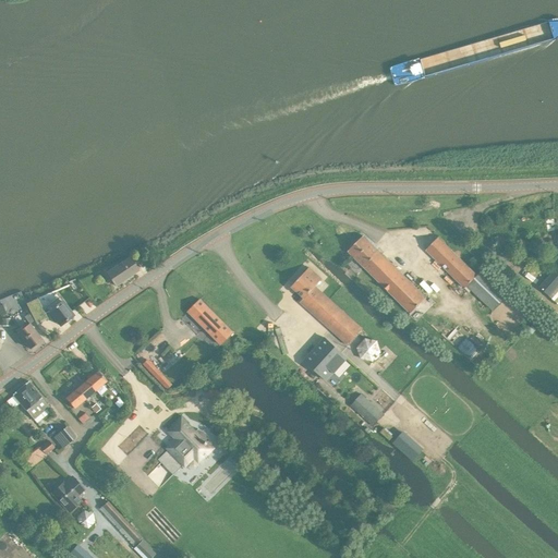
[(301,221),(294,226),(303,240),(311,235),(301,221)]
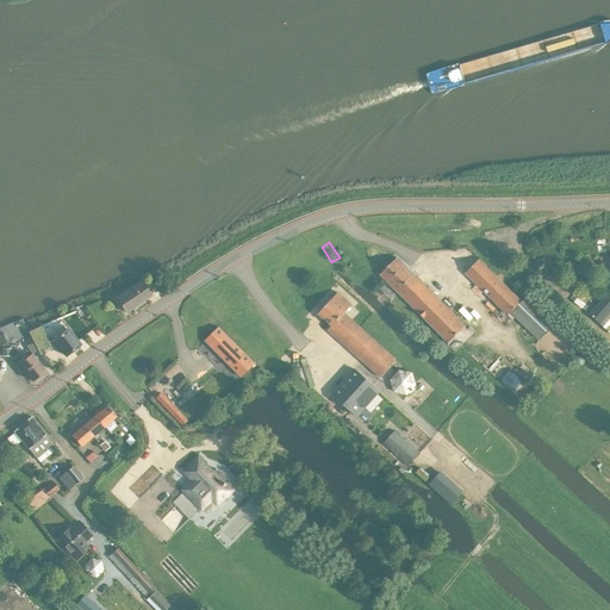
[(397,257),(380,274),(449,343),(466,325),(397,257)]
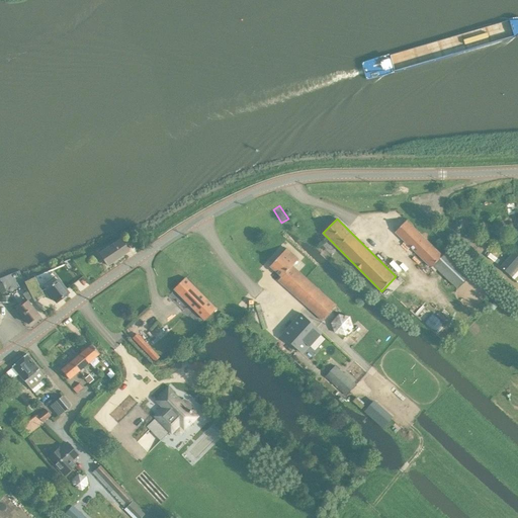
[(407,220),(395,233),(431,268),(433,265),(443,255),(407,220)]
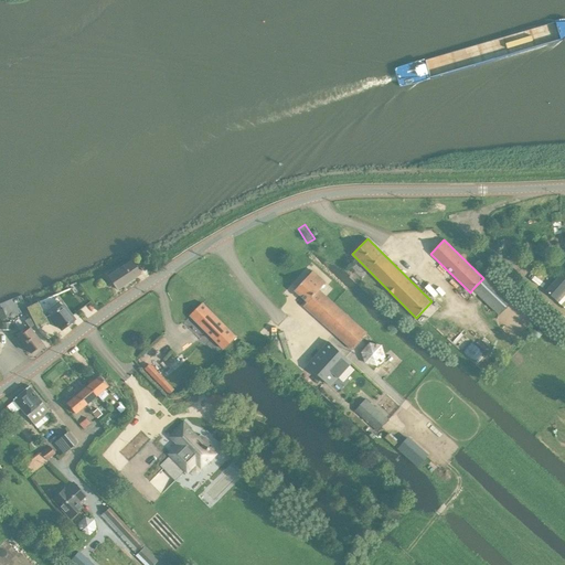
[(524,267),(529,272),(536,264),(532,258),(524,267)]
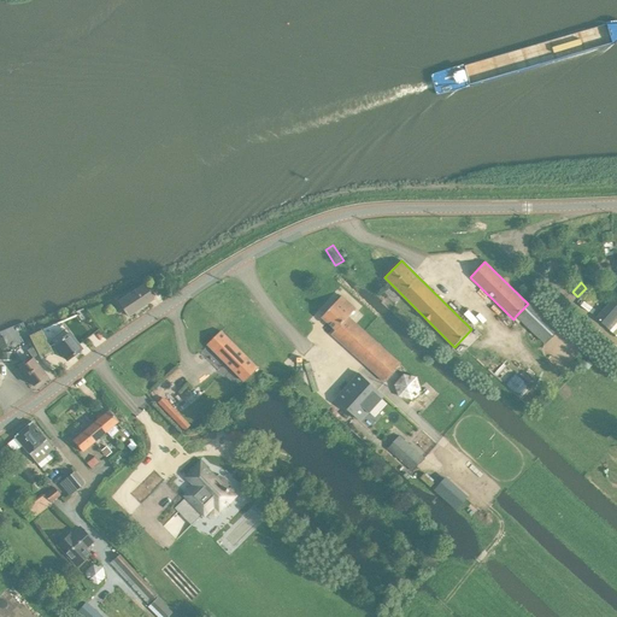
[(153,299),(144,285),(118,301),(128,316),(153,299)]
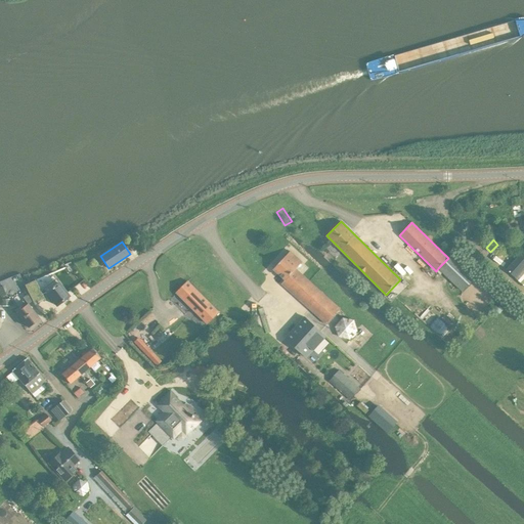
[(523,249),(506,269),(523,286),(523,249)]
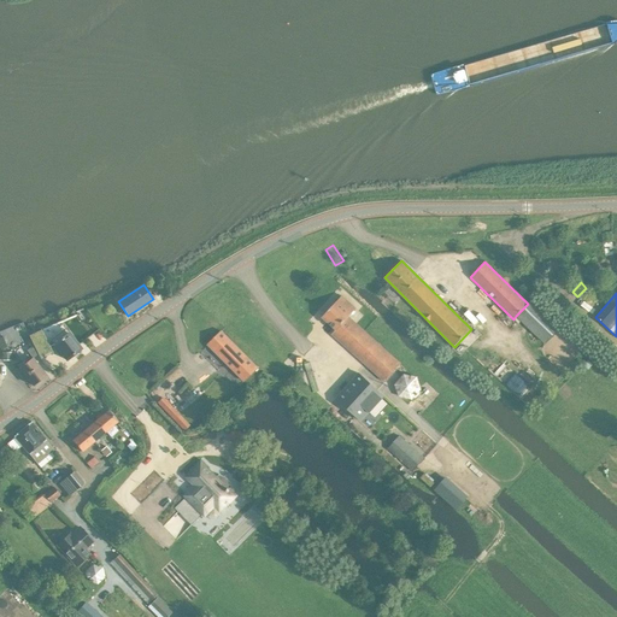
[(348,317),(357,309),(342,295),(322,318),(336,330),(331,334),(385,382),(401,364),(348,317)]
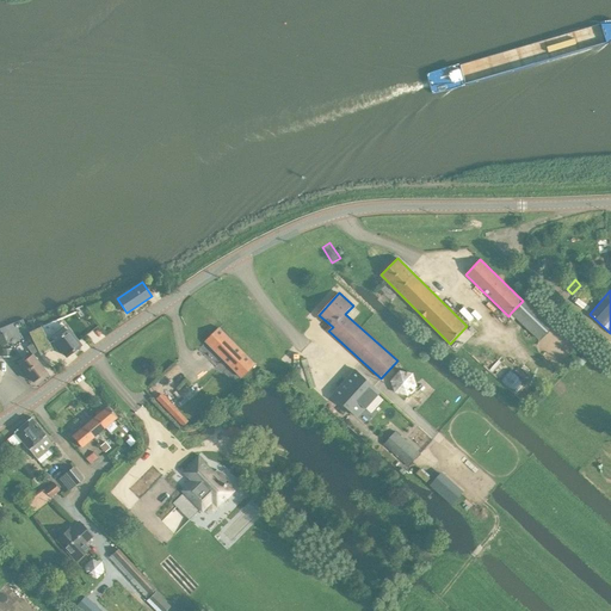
[(523,301),(511,313),(516,318),(538,340),(555,322),(528,296),(523,301)]
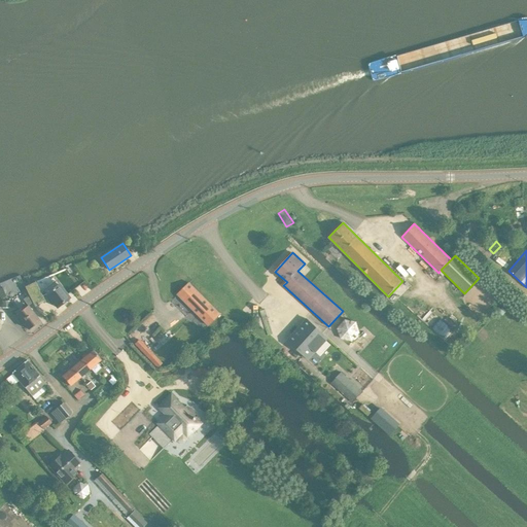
[(30,272),(21,277),(27,291),(37,286),(30,272)]
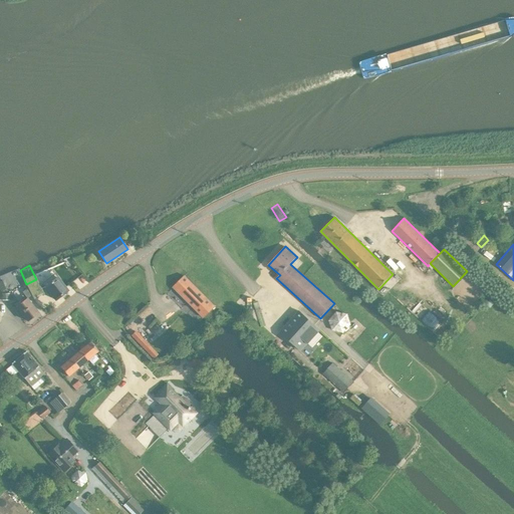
[(42,283),(47,290),(46,291),(50,296),(51,295),(55,300),(68,290),(57,277),(56,278),(53,274),(42,283)]
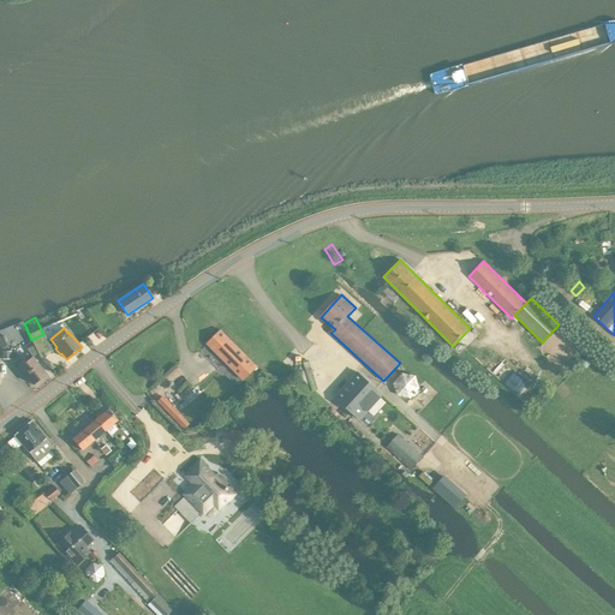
[(244,381),(257,366),(221,330),(207,344),(244,381)]
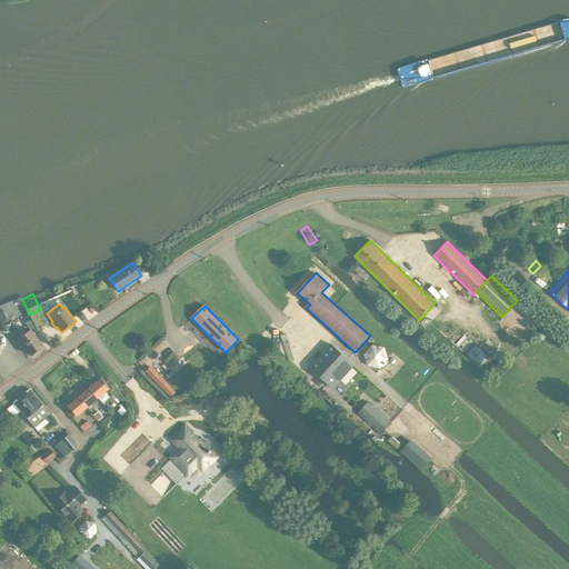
[(30,319),(26,322),(31,330),(36,327),(30,319)]
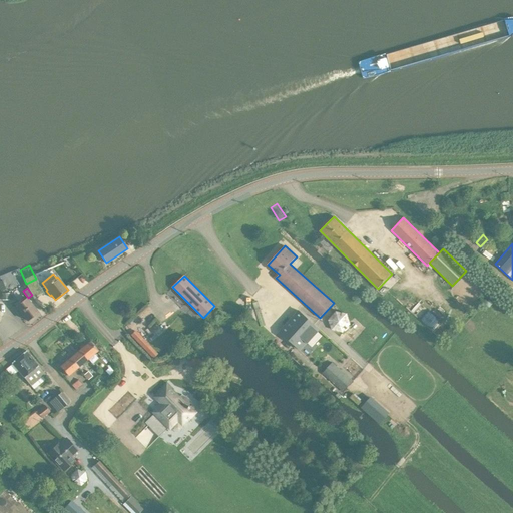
[(27,298),(16,307),(27,321),(38,312),(27,298)]
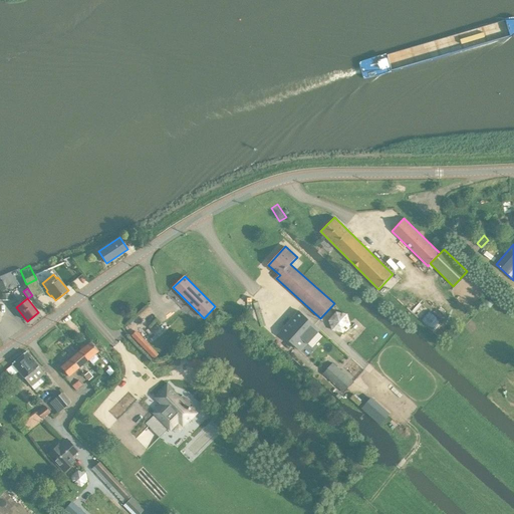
[(299,310),(280,331),(301,350),(320,330),(299,310)]
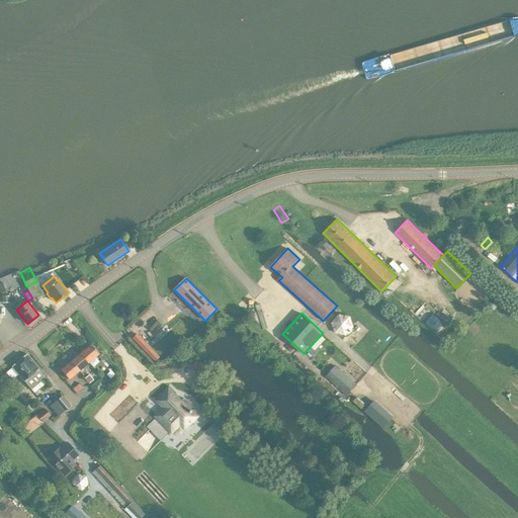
[(339,314),(332,323),(335,333),(346,336),(354,327),(350,317),(339,314)]
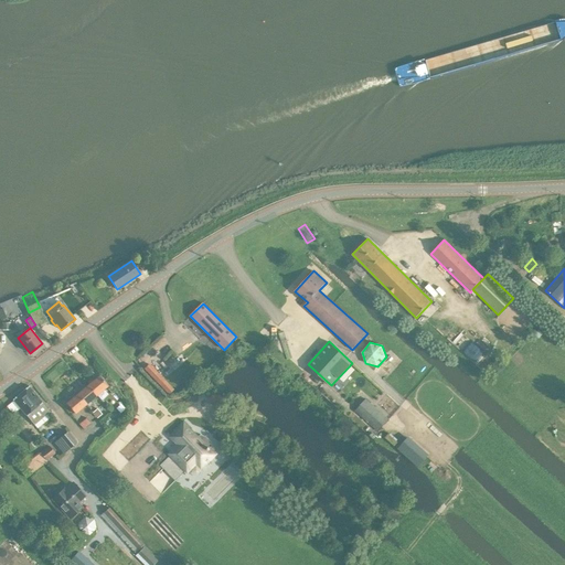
[(182,365),(187,370),(205,353),(201,350),(182,365)]
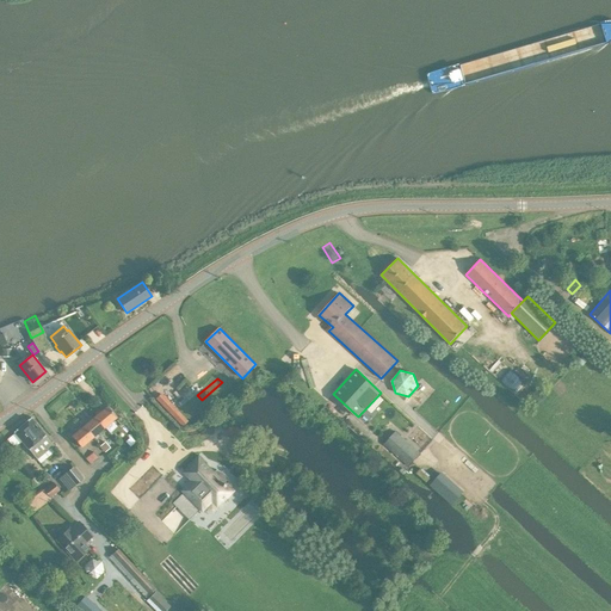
[(94,417),(104,427),(117,418),(107,406),(94,417)]
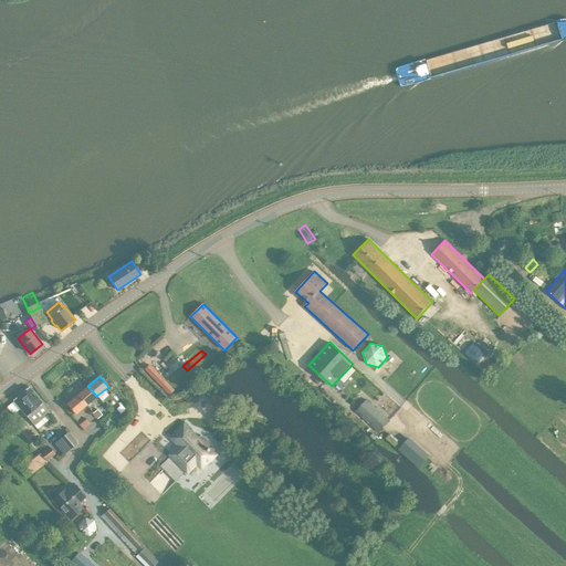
[(77,395),(86,406),(96,396),(87,386),(77,395)]
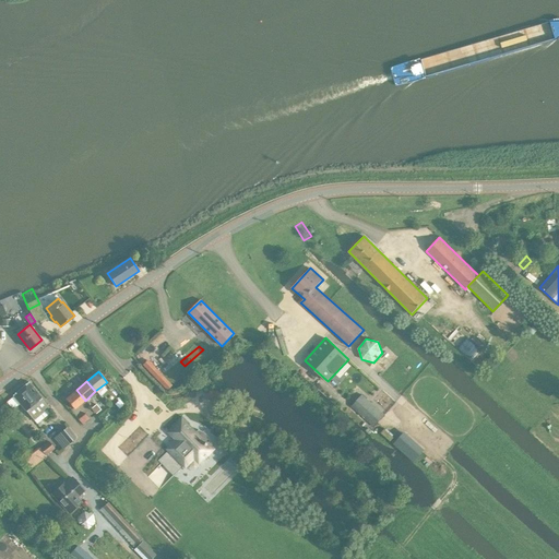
[(20,404),(28,415),(34,420),(49,407),(28,382),(12,395),(13,396),(9,401),(14,408),(20,404)]
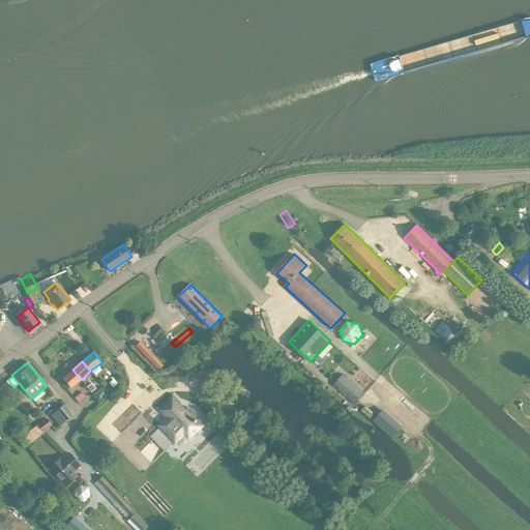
[(70,388),(81,380),(72,370),(62,379),(70,388)]
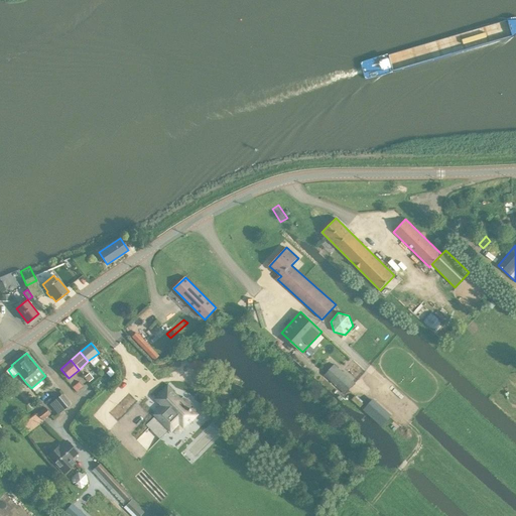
[(101,363),(105,368),(109,365),(105,360),(101,363)]
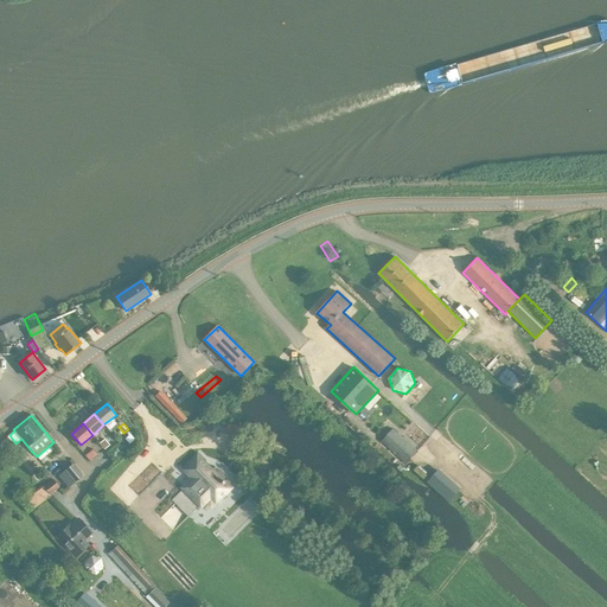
[(382,441),(406,464),(407,464),(417,451),(393,428),(382,441)]
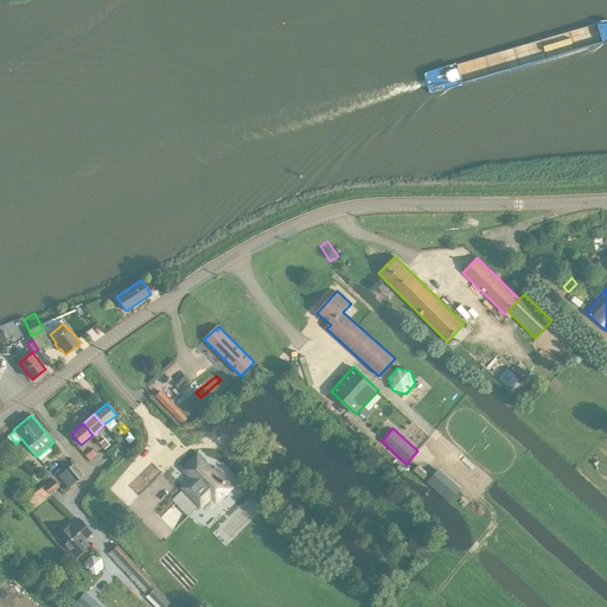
[(104,449),(109,445),(104,439),(100,442),(104,449)]
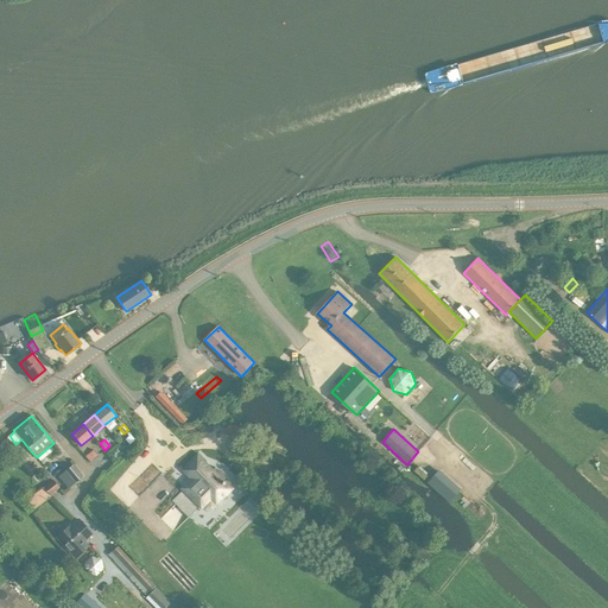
[(184,489),(172,501),(176,504),(189,518),(201,506),(202,506),(211,498),(216,502),(230,489),(226,485),(227,483),(226,482),(227,480),(226,475),(221,470),(216,469),(214,472),(198,456),(184,470),(194,480),(184,488),(184,489)]
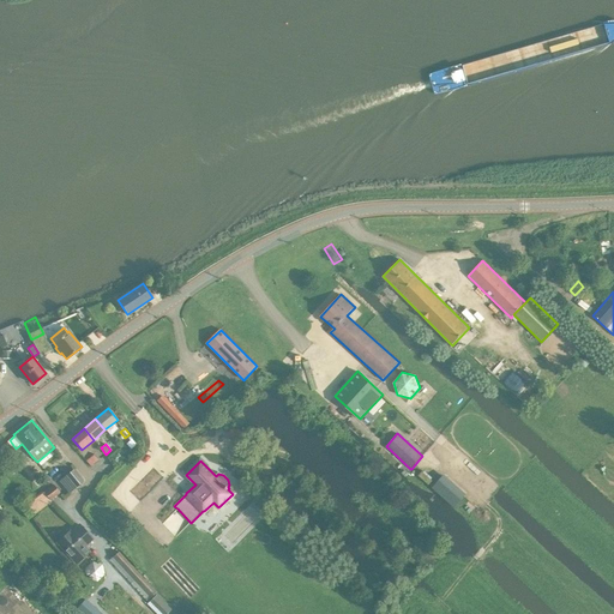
[(73,469),(59,481),(68,493),(83,481),(73,469)]
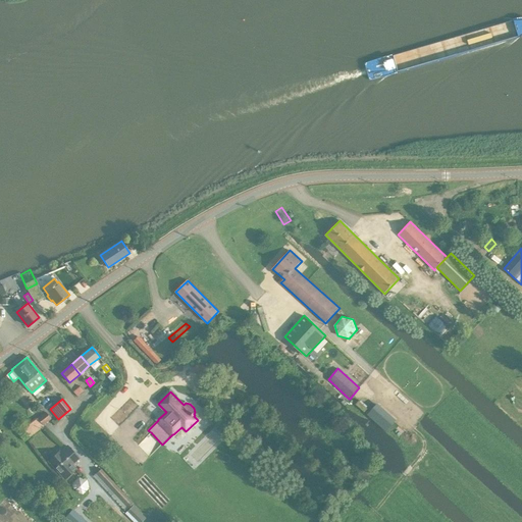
[(29,437),(43,426),(43,425),(51,419),(46,412),(37,419),(36,417),(21,428),(29,437)]
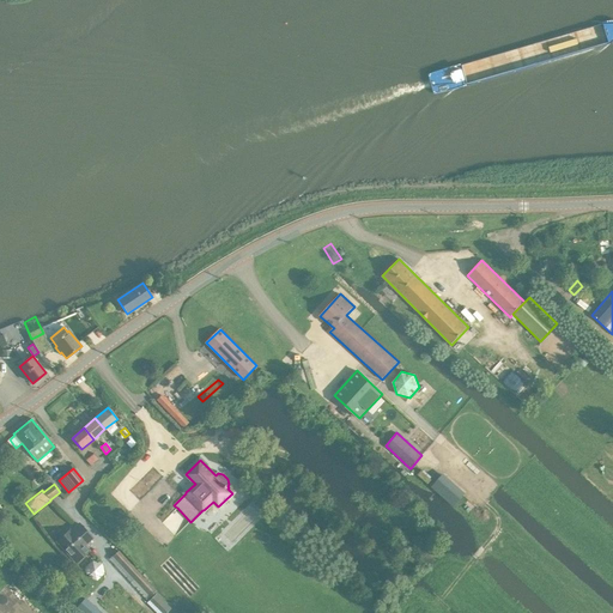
[(70,530),(56,542),(76,563),(89,551),(84,546),(92,539),(79,523),(71,532),(70,530)]
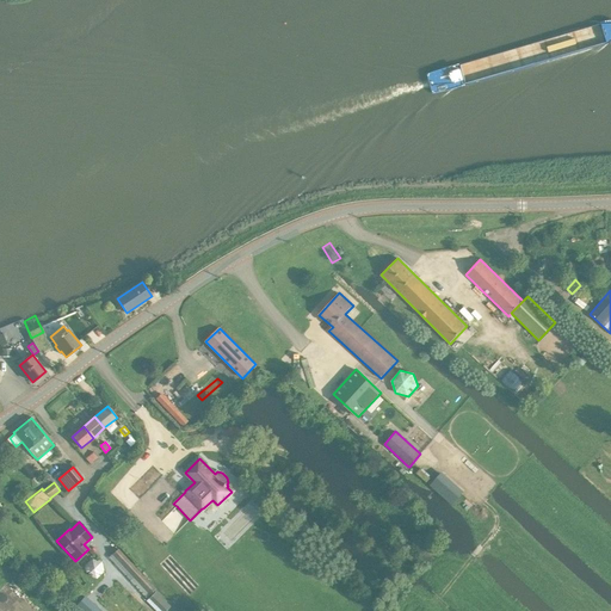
[(155,590),(118,549),(109,557),(146,598),(155,590)]
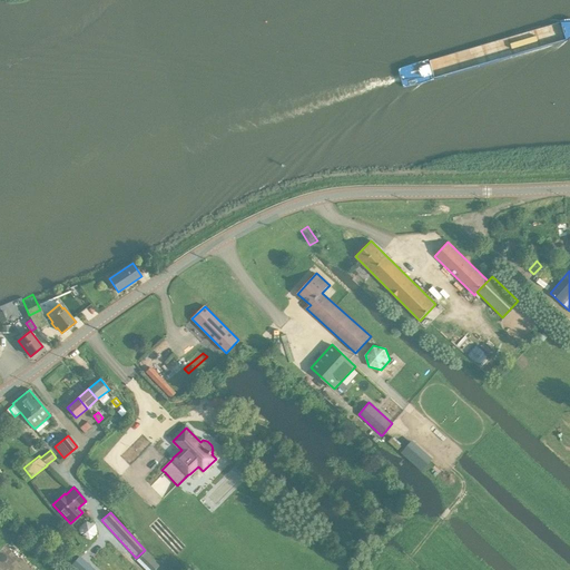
[(97,533),(95,524),(85,521),(78,528),(81,537),(90,540),(97,533)]
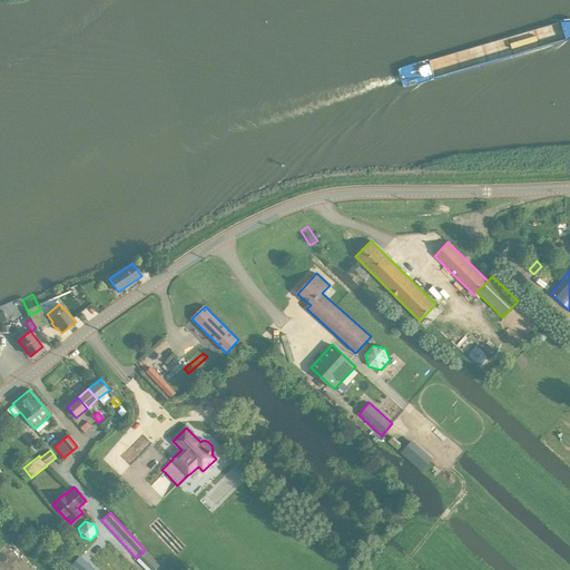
[(104,569),(125,569),(126,569),(100,548),(91,558),(104,569)]
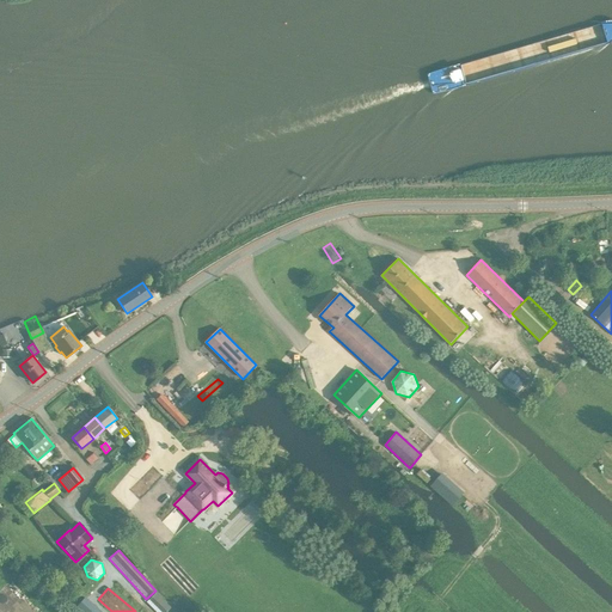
[(166,611),(170,609),(164,601),(154,593),(151,598),(148,600),(157,609),(154,610),(157,611),(166,611)]
